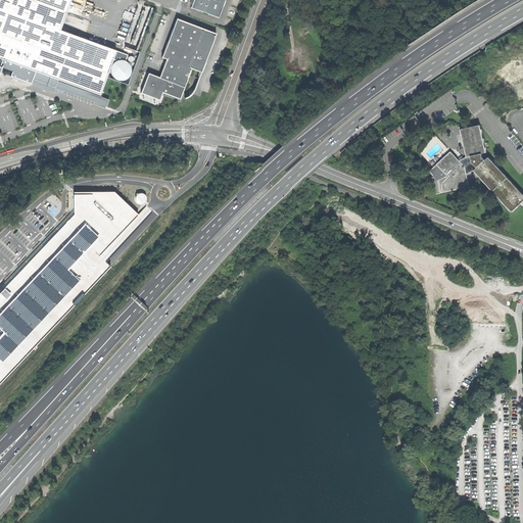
[(113,59),(116,51),(60,30),(70,0),(0,0),(0,76),(1,73),(34,85),(54,92),(55,88),(58,81),(58,80),(100,95),(113,59)]
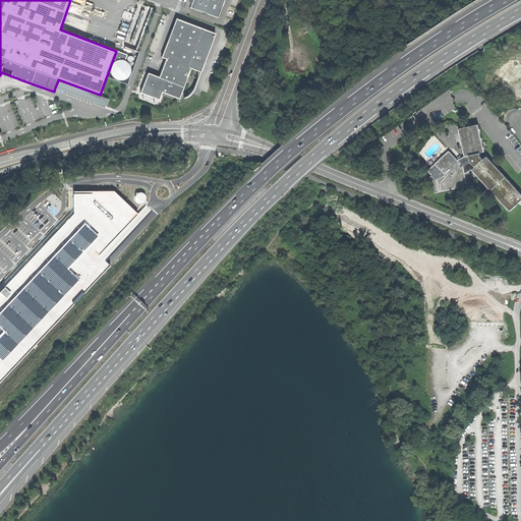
[(192,0),(190,7),(218,17),(222,5),(224,5),(226,0),(224,0),(192,0)]
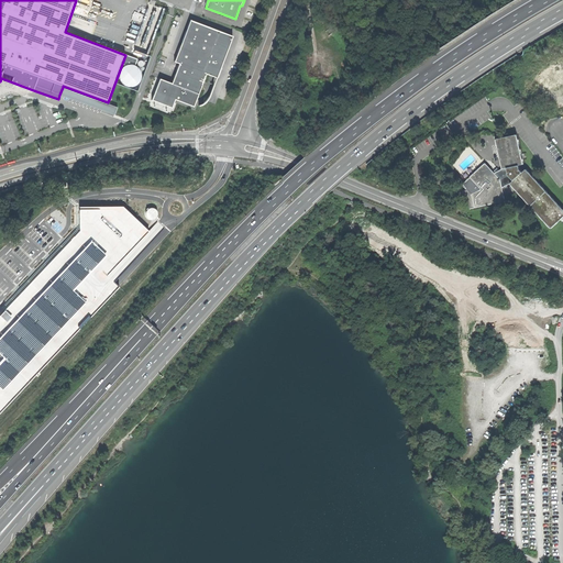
[(172,83),(198,94),(206,74),(217,78),(232,36),(190,20),(184,37),(175,62),(179,64),(172,83)]
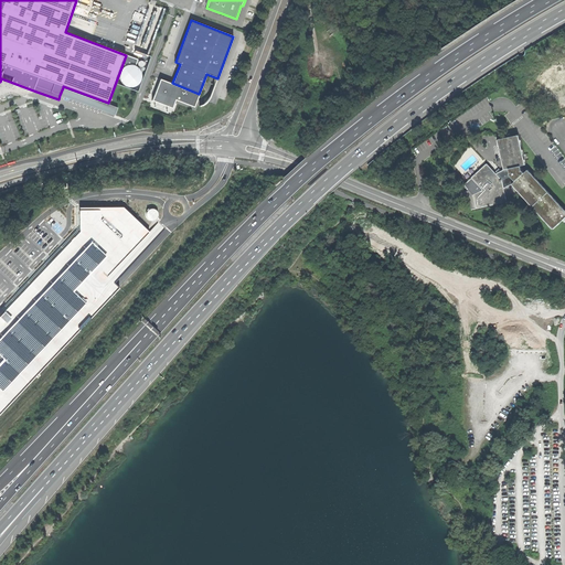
[(138,60),(126,55),(123,64),(126,65),(130,63),(136,65),(138,60)]
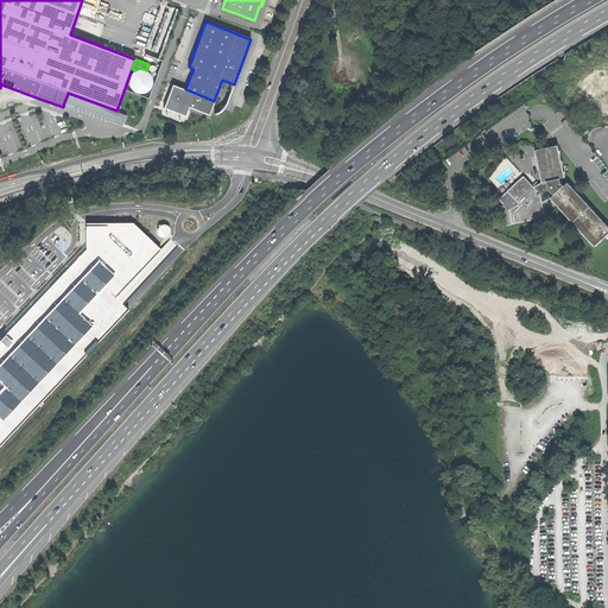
[(209,115),(214,101),(185,89),(175,86),(172,84),(164,108),(185,116),(189,108),(209,115)]
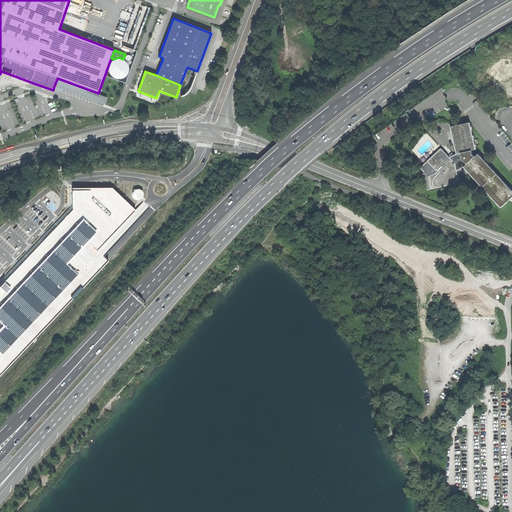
[(502,207),(511,198),(511,190),(478,154),(476,157),(473,154),(472,150),(476,149),(470,123),(452,127),(457,153),(454,155),(447,147),(446,148),(444,149),(451,157),(450,157),(441,149),(421,167),(430,176),(432,189),(459,183),(456,171),(464,167),(502,207)]
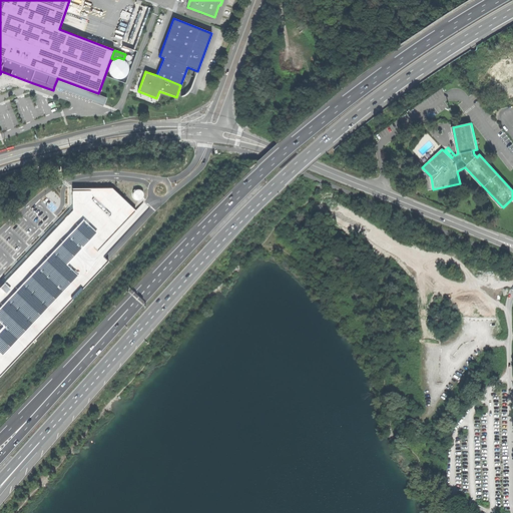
[(112,188),(73,188),(73,210),(0,288),(0,377),(108,262),(100,254),(97,251),(136,210),(112,188)]
